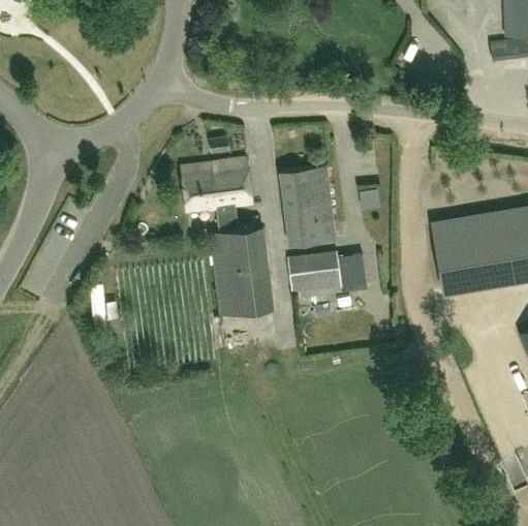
[(491,62),(527,57),(527,54),(526,37),(506,39),(488,42),(491,62)]
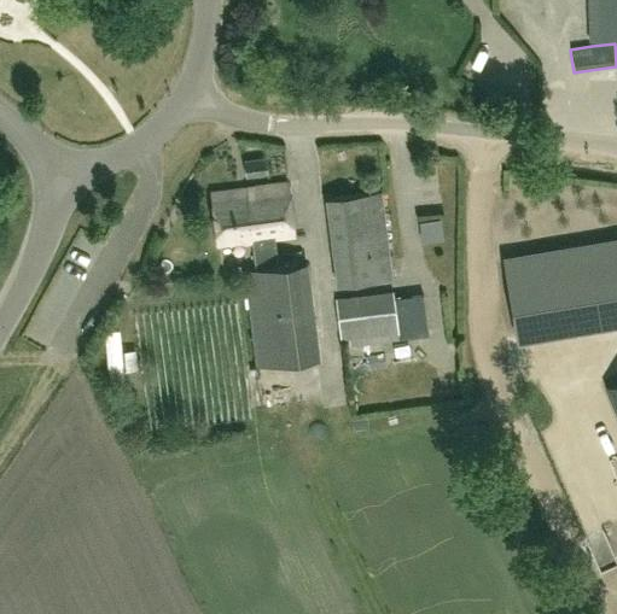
[(266,175),(263,162),(243,164),(245,179),(266,175)]
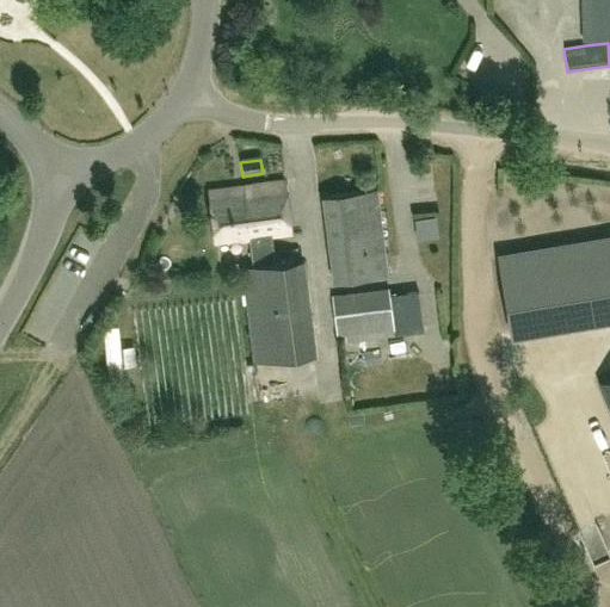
[(283,183),(207,193),(214,246),(250,241),(252,268),(242,270),(254,364),(303,358),(291,264),(273,266),(270,237),(290,235),(283,183)]
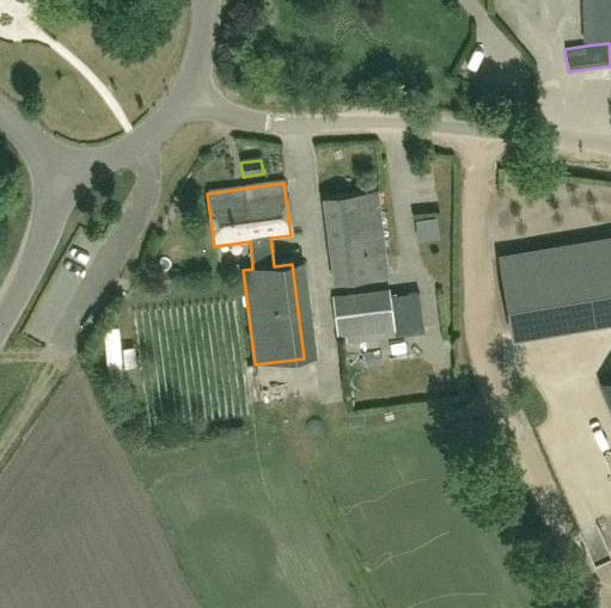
[(374,192),(323,200),(334,284),(385,278),(374,192)]
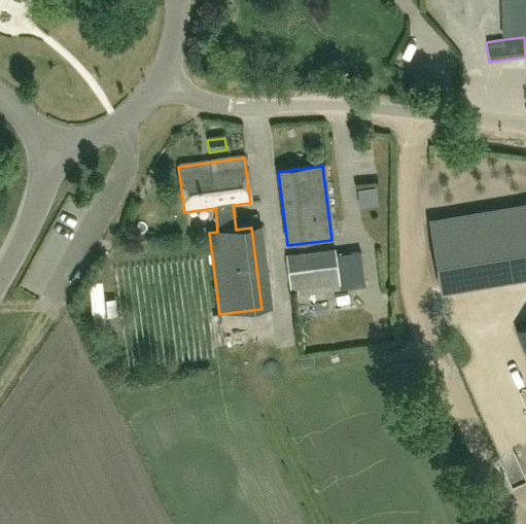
[(362,194),(363,208),(380,207),(380,193),(362,194)]
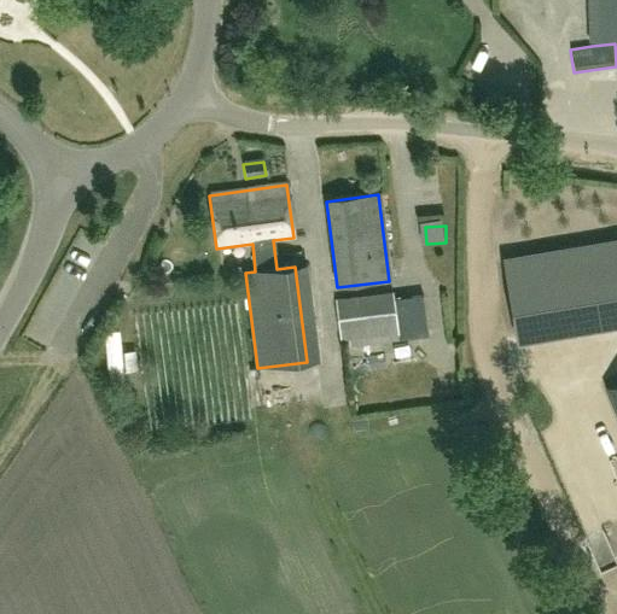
[(551,333),(616,320),(616,252),(539,268),(551,333)]
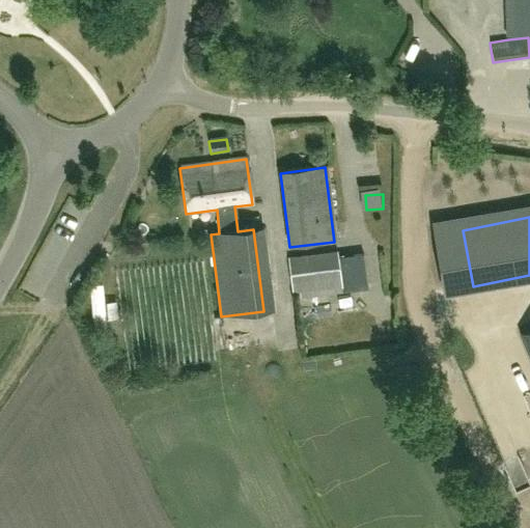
[(291,295),(314,293),(326,298),(368,292),(363,255),(337,259),(337,252),(286,259),(291,295)]
